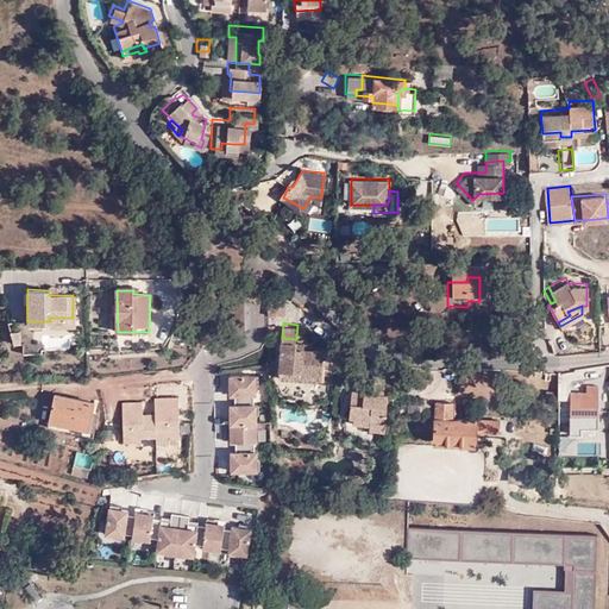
[(22,331),(11,331),(14,344),(22,344),(22,331)]
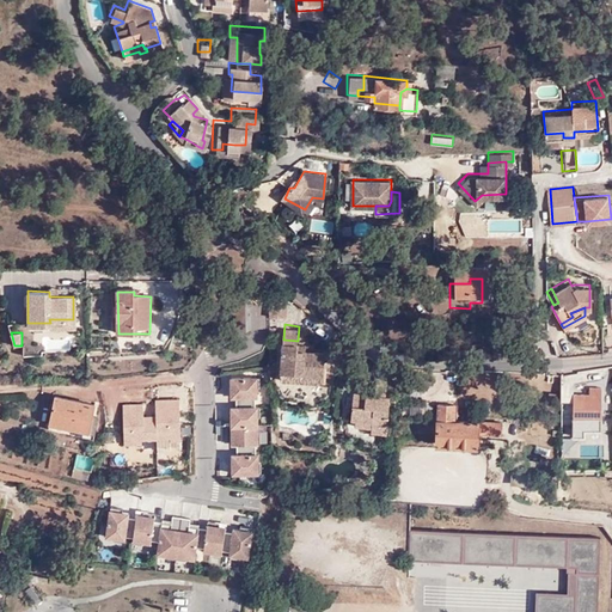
[(301,380),(323,383),(325,349),(306,348),(298,348),(298,341),(283,340),(280,377),(301,378),(301,380)]
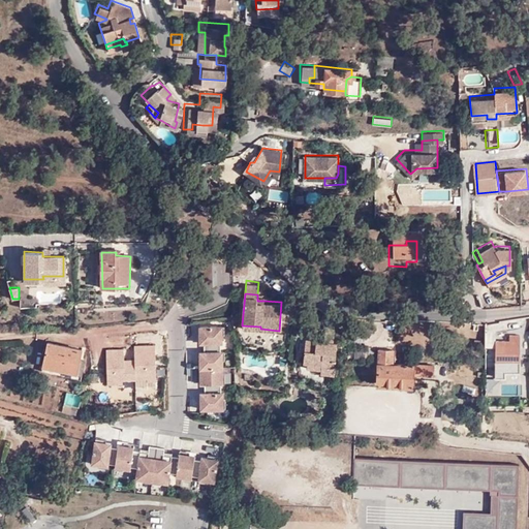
[(36,296),(20,296),(20,306),(36,306),(36,296)]
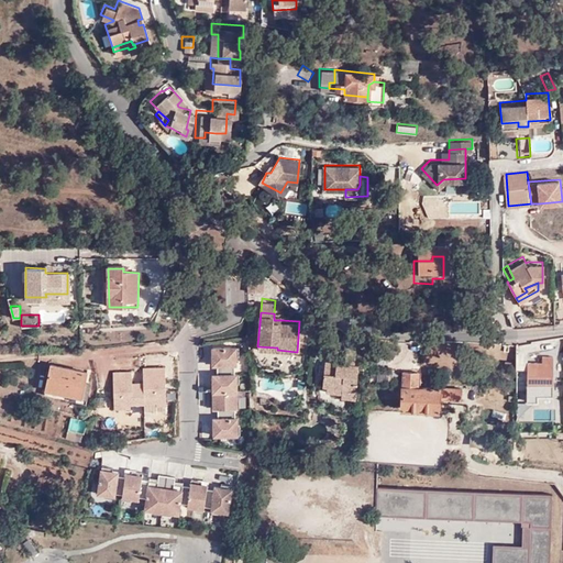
[(236,344),(210,345),(211,368),(236,367),(236,344)]
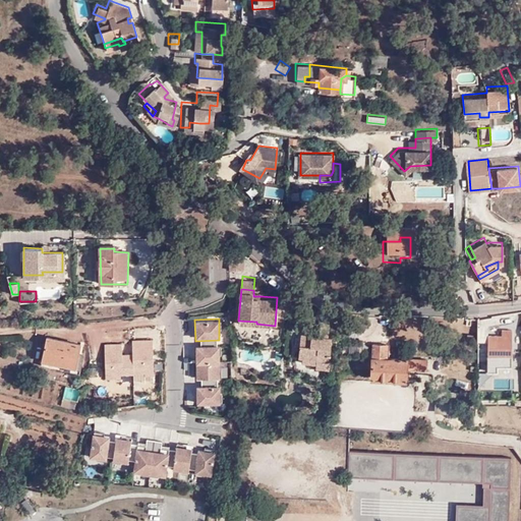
[(238,321),(238,328),(275,330),(275,326),(256,324),(256,322),(238,321)]
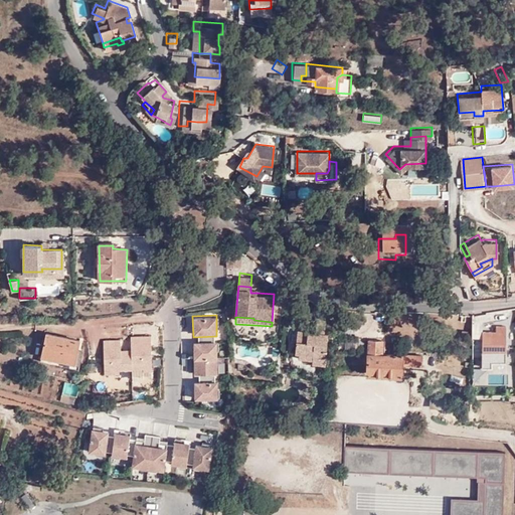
[(314,319),(313,330),(323,332),(324,320),(314,319)]
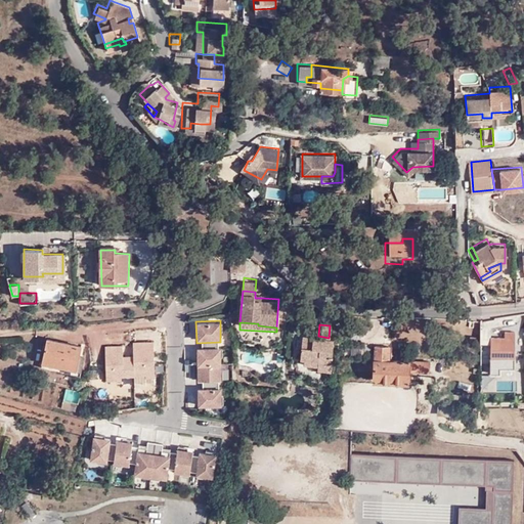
[(138,333),(141,342),(155,338),(153,329),(138,333)]
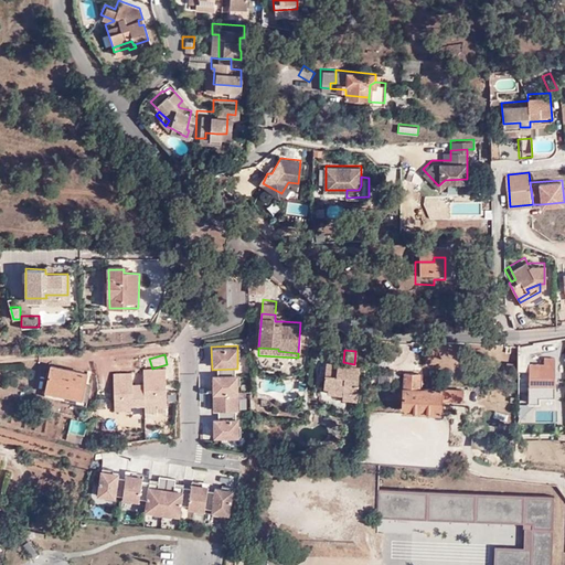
[(539,387),(553,387),(552,375),(556,374),(556,360),(545,360),(545,366),(531,366),(531,387),(539,387)]
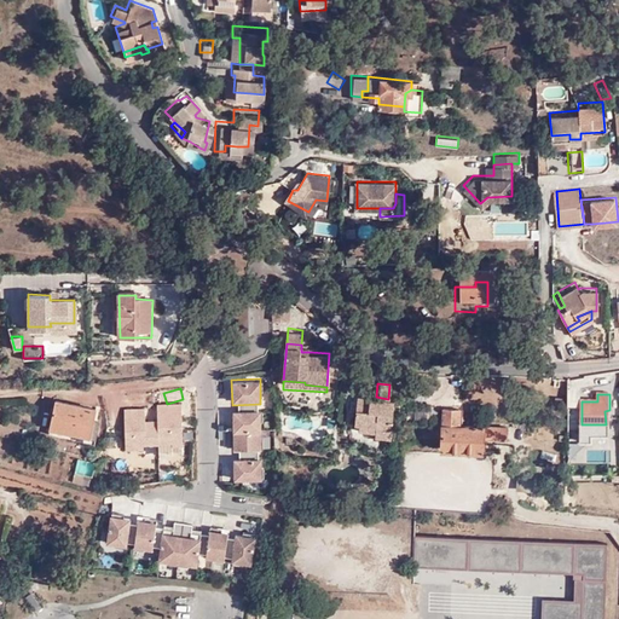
[(392,420),(393,400),(388,400),(388,399),(376,397),(376,400),(356,399),(354,424),(359,424),(376,426),(376,429),(388,429),(389,422),(392,420)]
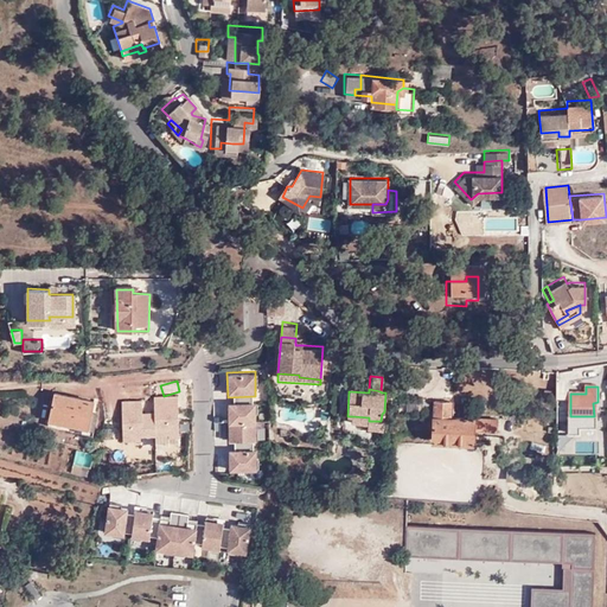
[(57,394),(50,419),(90,428),(94,413),(96,403),(57,394)]
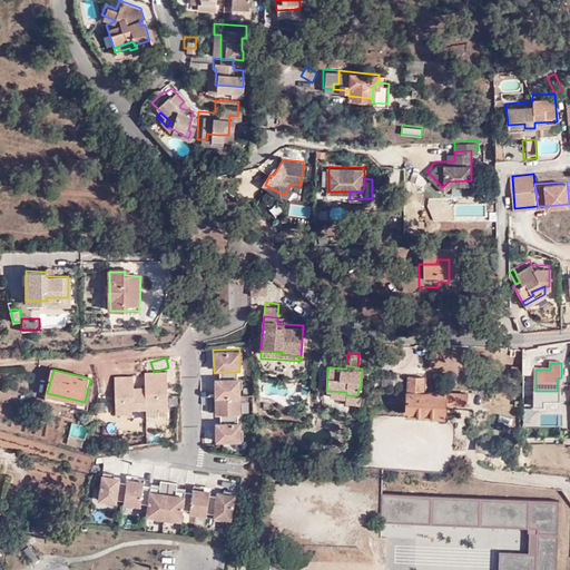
[(213,375),(214,410),(241,409),(239,374),(213,375)]
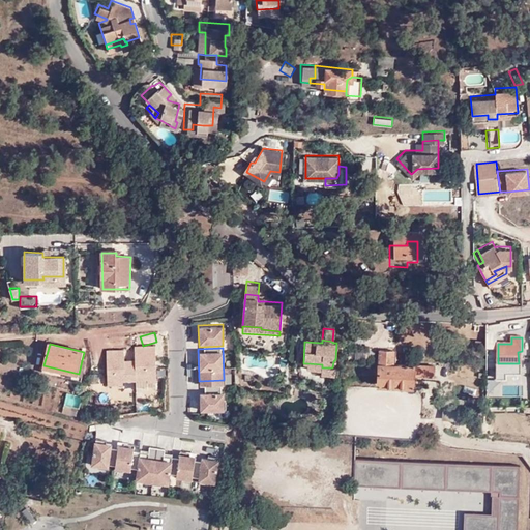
[(134,383),(134,376),(134,370),(144,370),(144,376),(156,376),(156,373),(164,373),(164,361),(155,361),(155,360),(146,360),(145,361),(135,361),(135,351),(110,350),(109,383),(124,383),(134,383)]
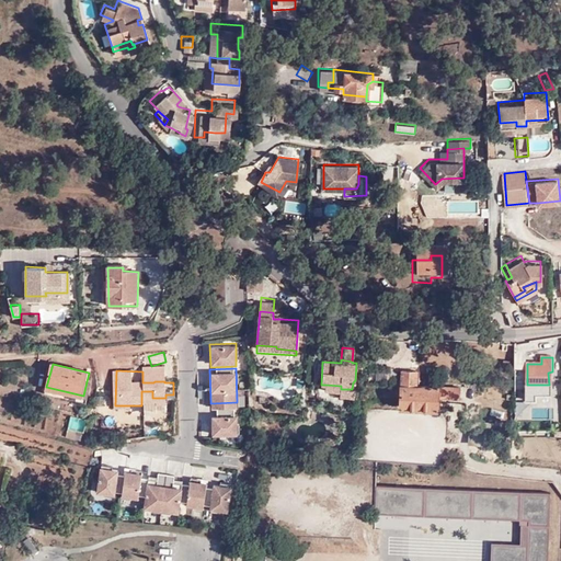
[(400,408),(438,410),(439,399),(461,400),(462,388),(416,386),(418,371),(402,371),(400,408)]
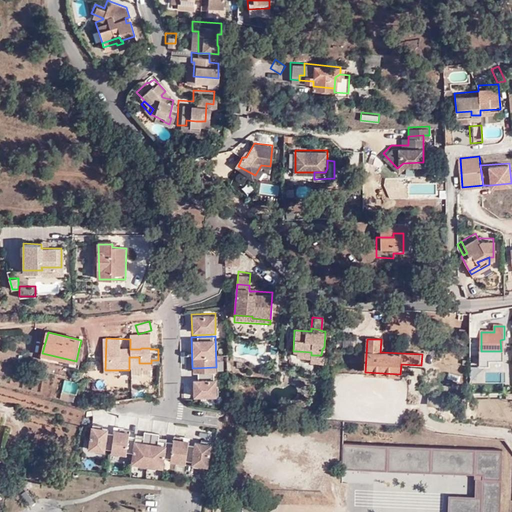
[(325,347),(324,347),(322,349),(321,355),(311,355),(311,357),(310,362),(324,362),(325,347)]
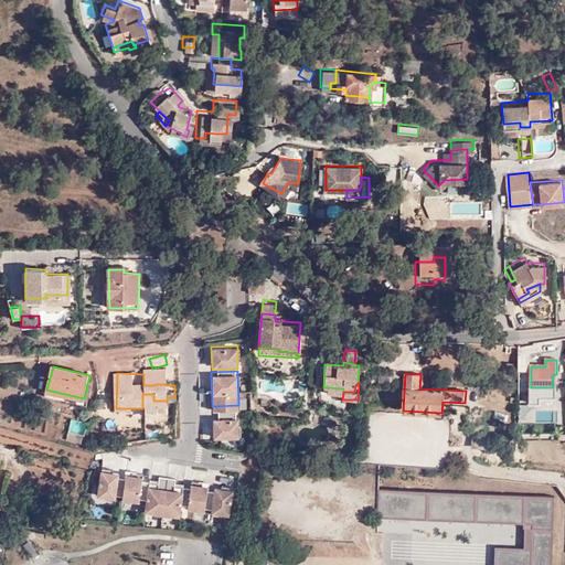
[(89,384),(87,384),(84,398),(46,390),(45,395),(88,406),(89,402),(93,385),(89,384)]
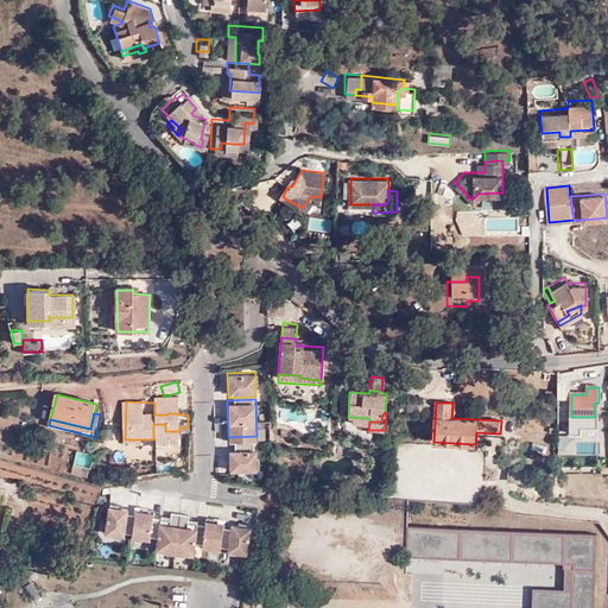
[(595,417),(580,417),(580,429),(599,429),(599,417),(595,417)]
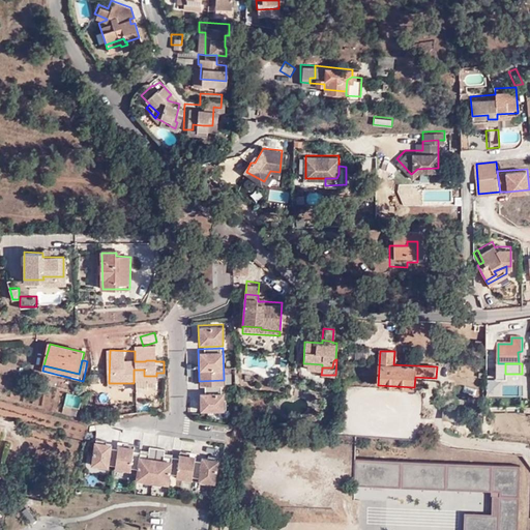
[(138,383),(140,396),(150,394),(148,382),(138,383)]
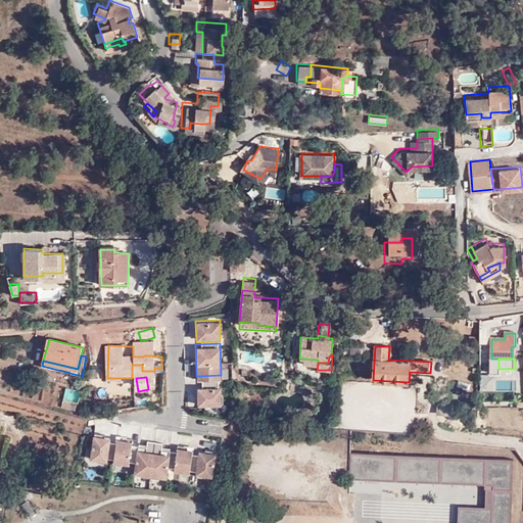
[(123,378),(107,378),(107,388),(123,388),(123,378)]
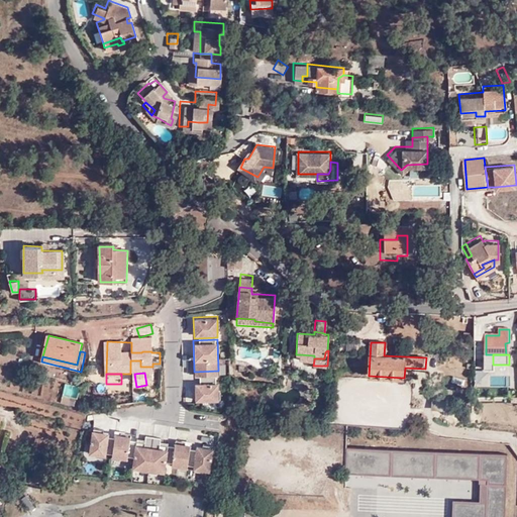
[(218,397),(218,379),(194,380),(194,397),(218,397)]
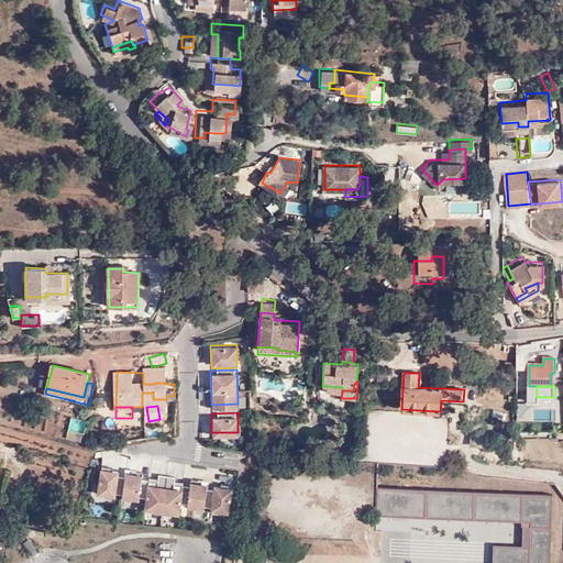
[(84,431),(86,420),(73,417),(69,428),(84,431)]
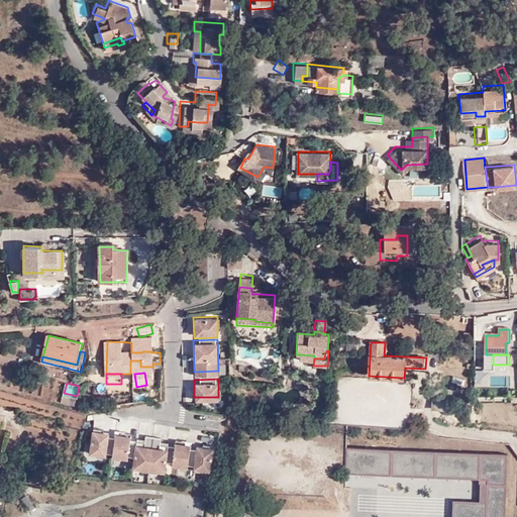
[(444,396),(459,400),(462,391),(447,387),(444,396)]
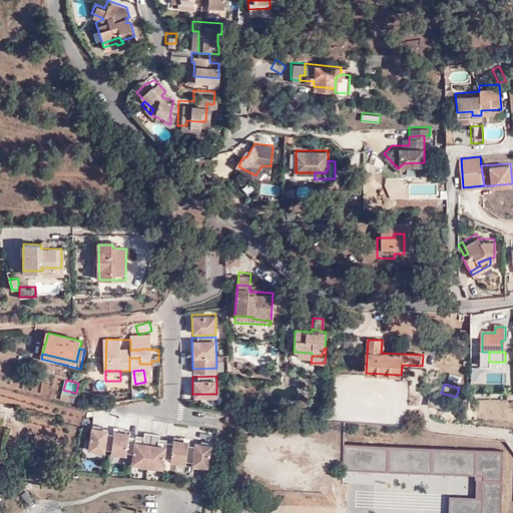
[(74,403),(76,396),(63,393),(62,399),(74,403)]
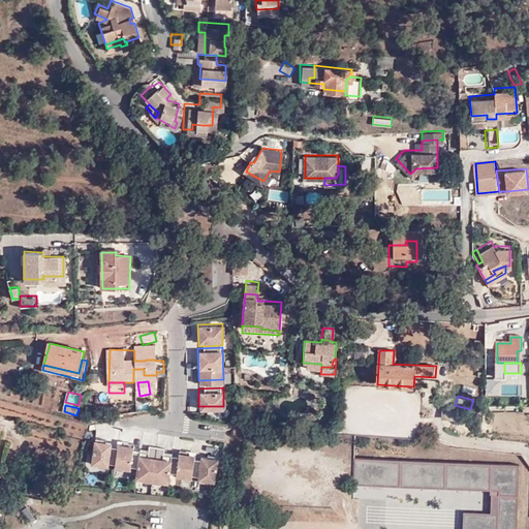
[(443,416),(458,417),(458,407),(443,407),(443,416)]
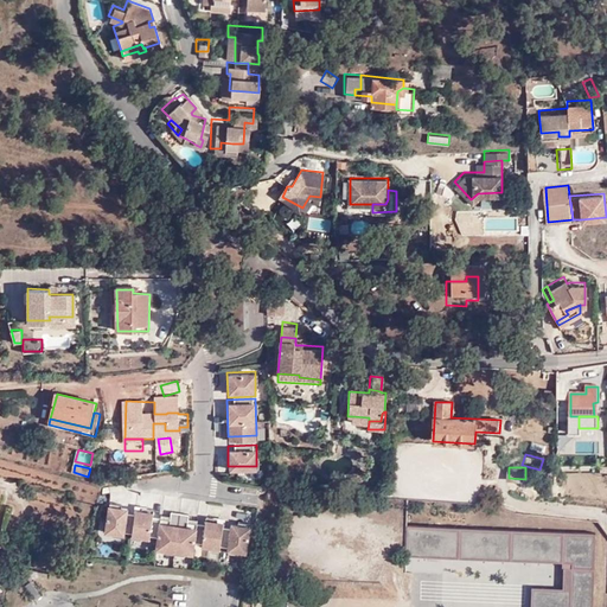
[(103,530),(149,536),(153,508),(131,505),(131,504),(107,502),(103,530)]
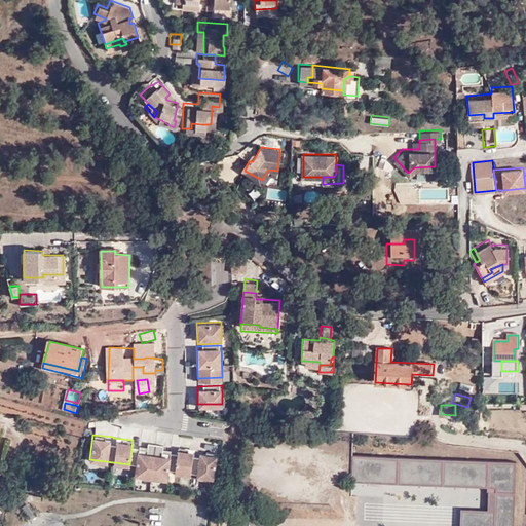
[(174,472),(214,475),(216,451),(176,447),(174,472)]
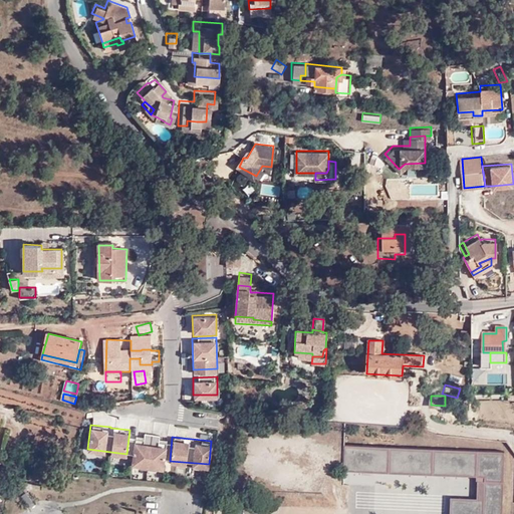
[(165,466),(167,442),(133,439),(131,464),(165,466)]
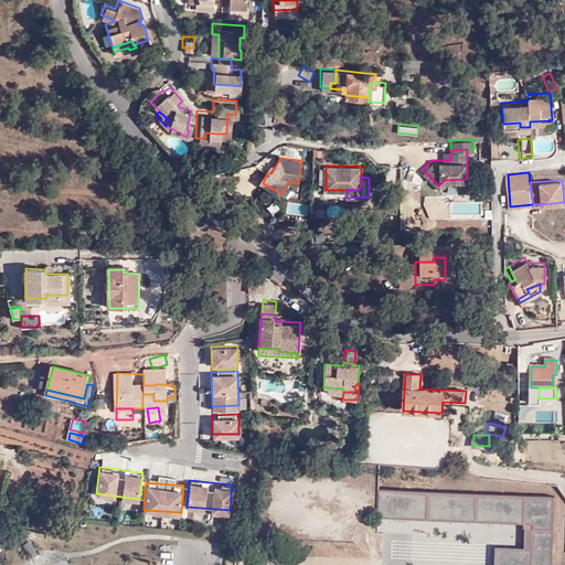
[(532,548),(531,564),(552,564),(555,497),(380,489),(379,516),(525,523),(533,523),(533,524),(532,548)]
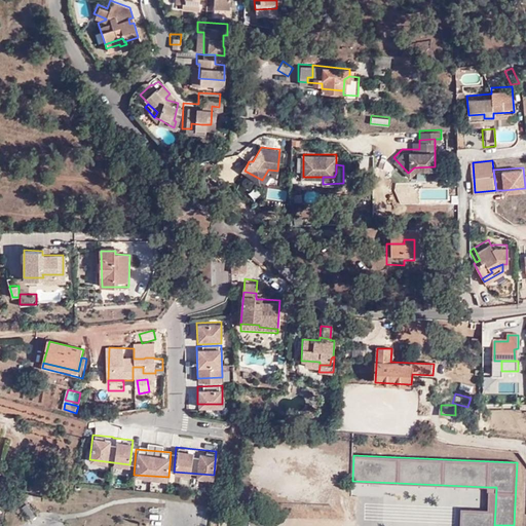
[(378,525),(380,497),(361,496),(359,525),(378,525)]
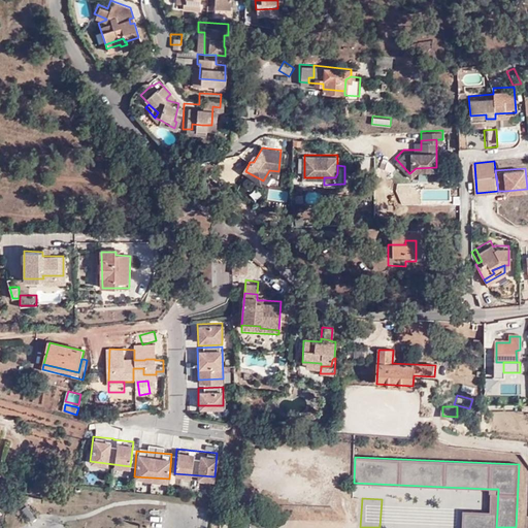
[(28,503),(22,507),(31,521),(37,516),(28,503)]
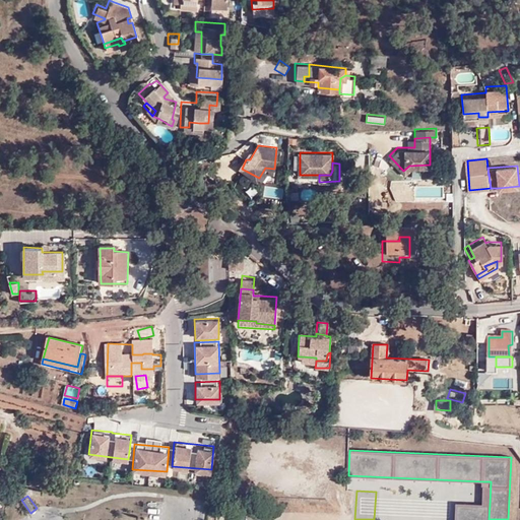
[(489,519),(490,505),(482,505),(456,504),(455,519),(489,519)]
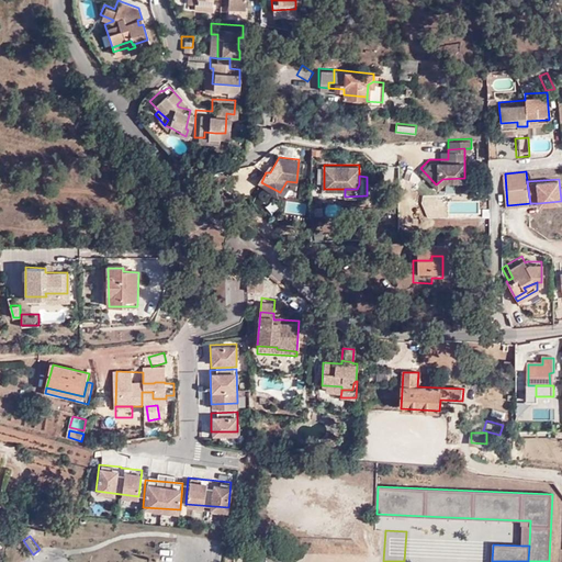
[(293,561),(294,553),(267,552),(266,561),(293,561)]
